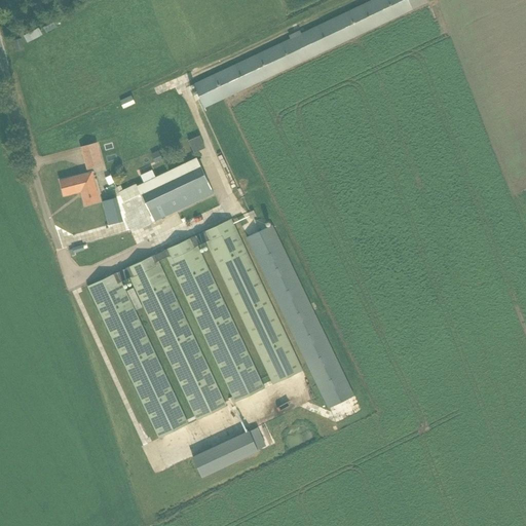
[(290,38),(192,83),(197,95),(203,107),(223,99),(232,94),(243,88),(413,9),(427,2),(425,0),(371,0),(324,23),(301,33),(299,30),(289,35),(290,38)]
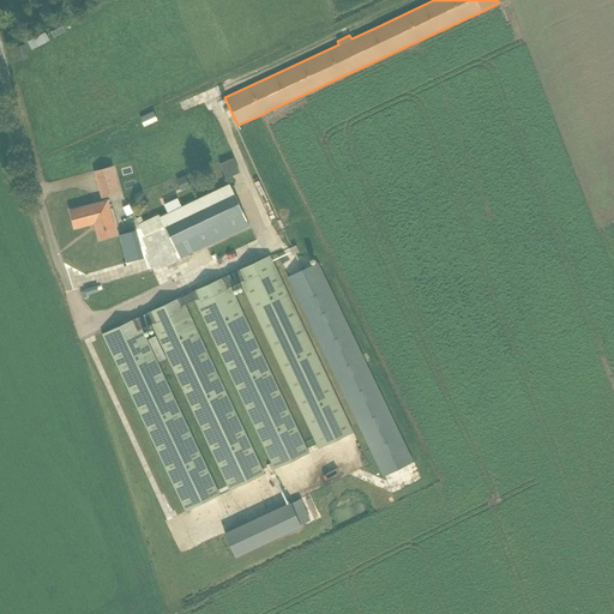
[(30,49),(49,42),(46,32),(28,40),(30,49)]
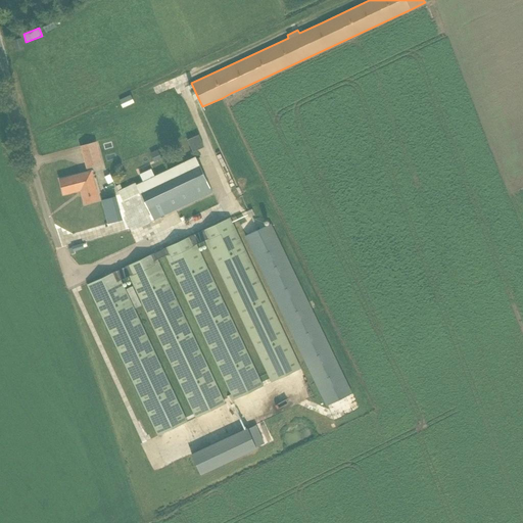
[(24,48),(20,38),(13,40),(16,50),(24,48)]
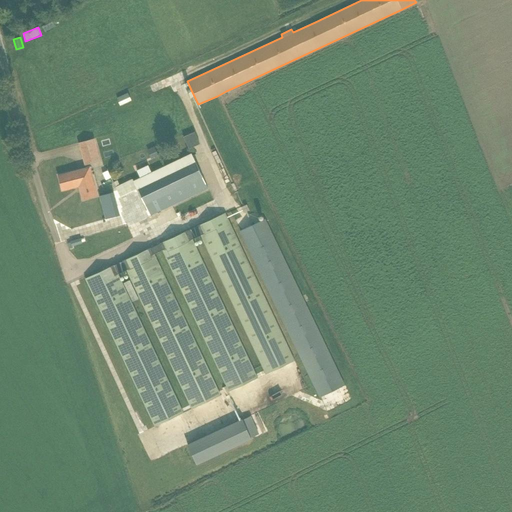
[(118,105),(129,100),(125,93),(114,98),(118,105)]
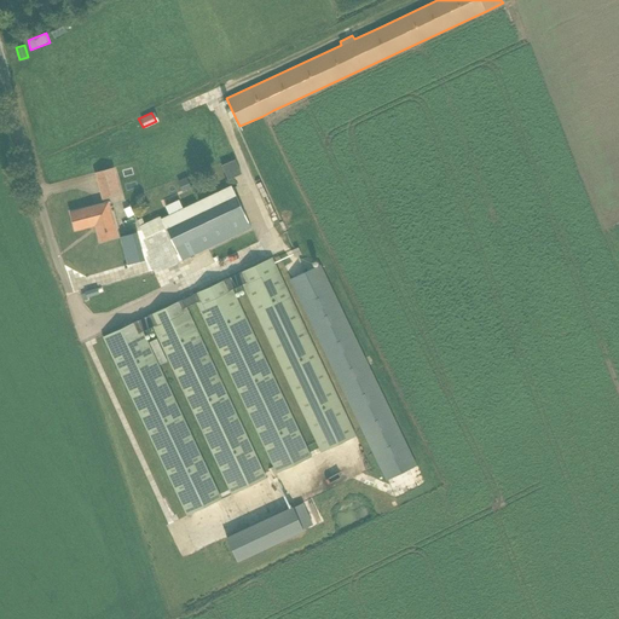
[(225,178),(239,173),(233,158),(220,163),(225,178)]
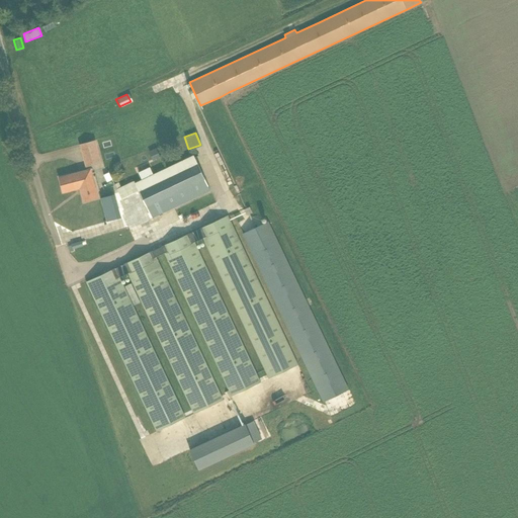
[(86,166),(101,162),(95,140),(80,145),(86,166)]
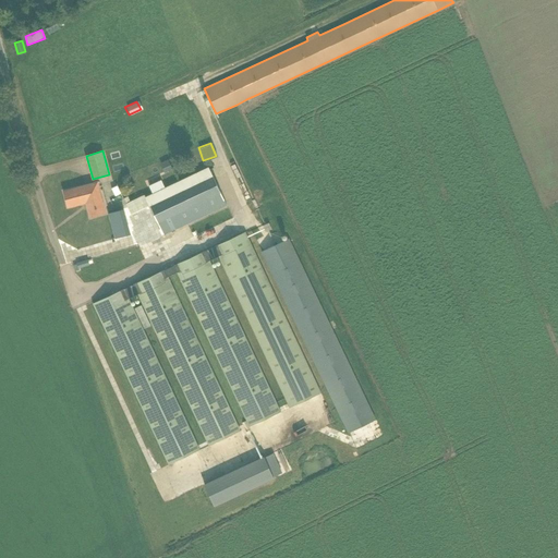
[(168,164),(160,167),(162,173),(170,169),(168,164)]
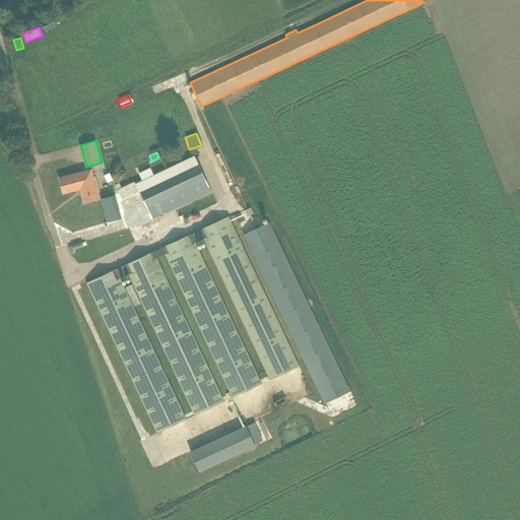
[(174,187),(203,173),(194,155),(166,171),(174,187)]
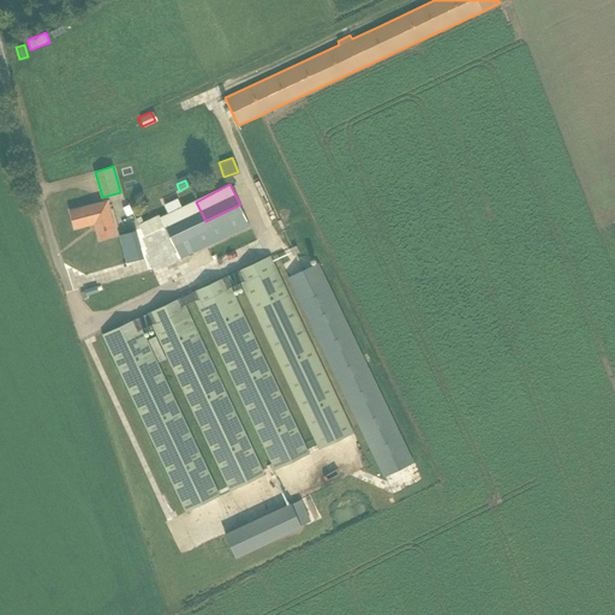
[(117,236),(113,224),(112,218),(111,219),(106,202),(71,212),(75,228),(95,224),(100,240),(117,236)]
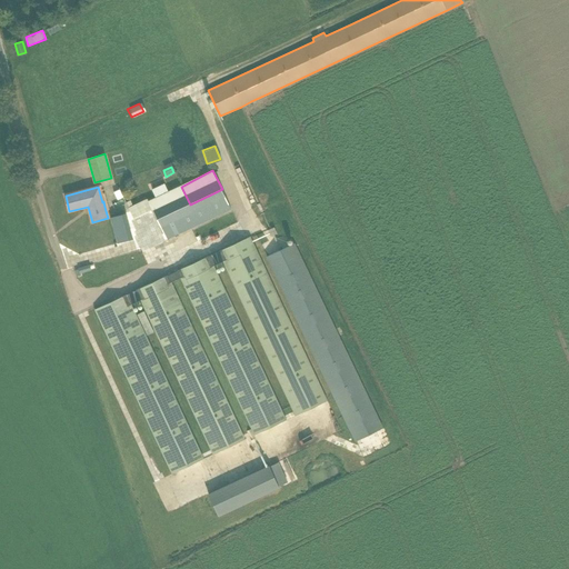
[(149,202),(158,220),(190,205),(181,187),(149,202)]
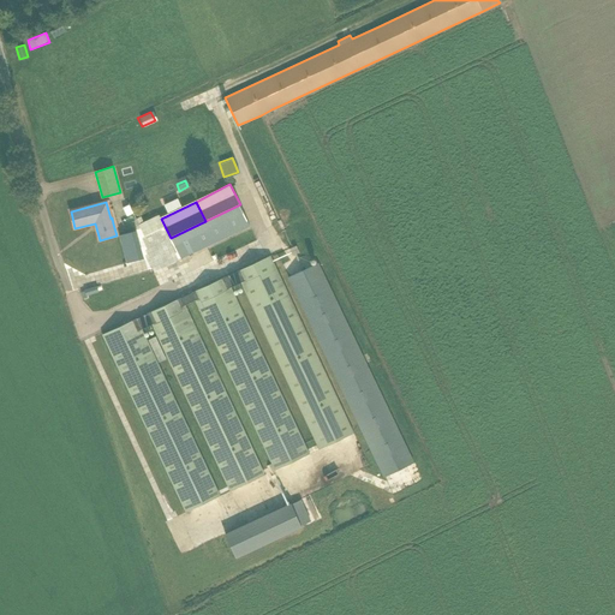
[(240,204),(206,221),(171,238),(180,258),(249,226),(240,204)]
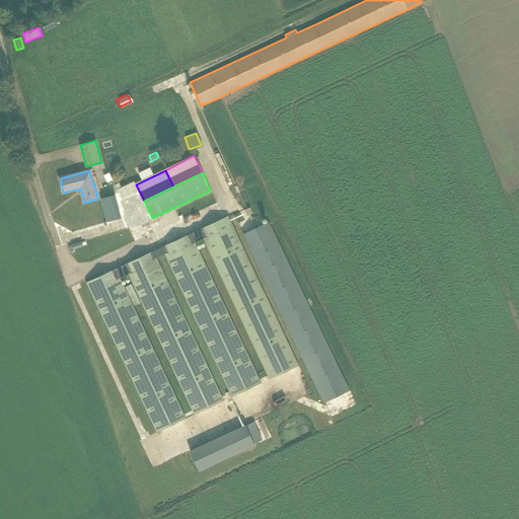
[(116,195),(100,199),(107,222),(122,218),(116,195)]
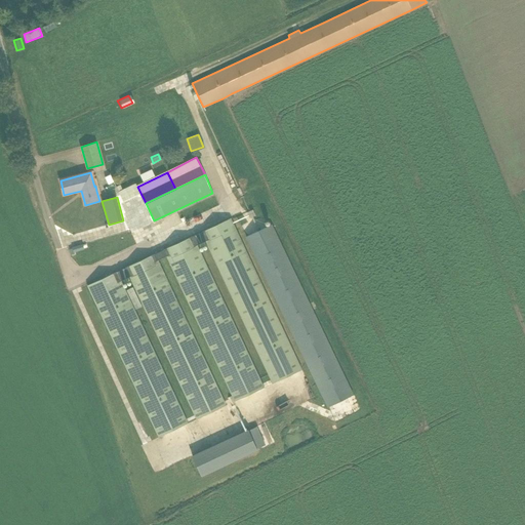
[(87,285),(159,437),(188,422),(121,280),(129,277),(196,419),(227,405),(158,259),(166,256),(234,401),(265,387),(197,245),(205,241),(273,384),(301,369),(231,218),(87,285)]
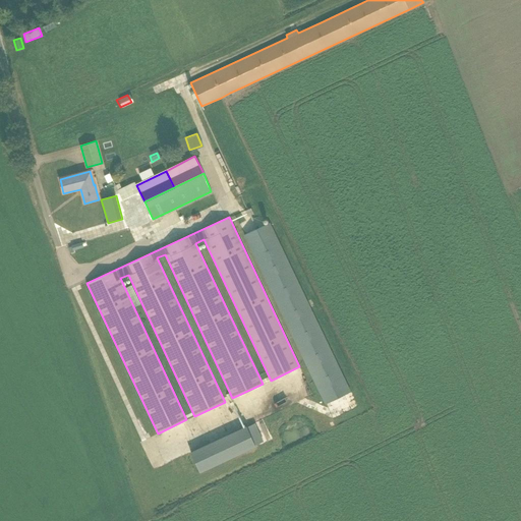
[(326,404),(351,392),(270,222),(244,235),(326,404)]
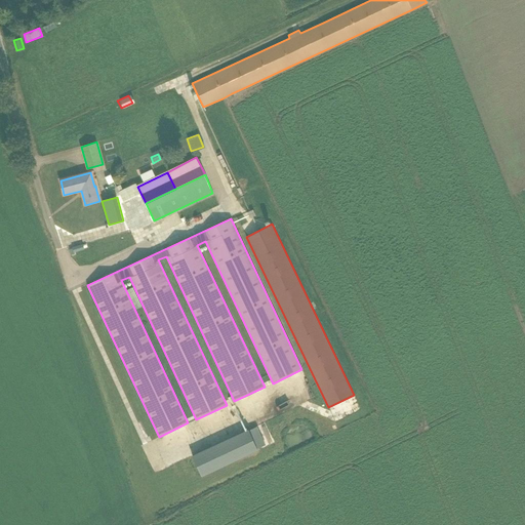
[(248,430),(192,455),(201,476),(257,450),(256,449),(265,445),(256,428),(248,431),(248,430)]
